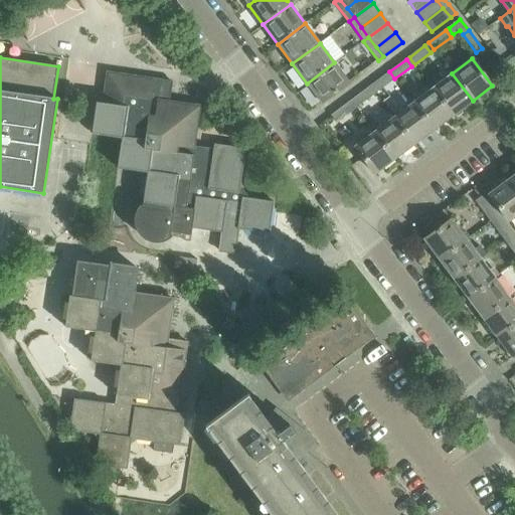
[(321,103),(349,82),(334,62),(307,83),(321,103)]
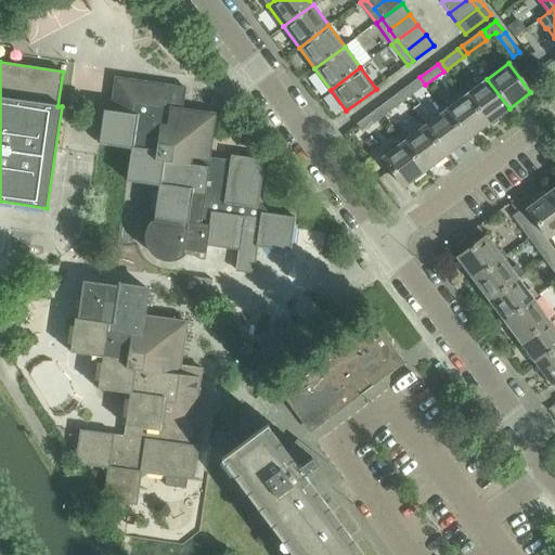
[(259,204),(265,162),(231,157),(230,164),(209,160),(216,116),(171,110),(175,88),(115,79),(111,111),(103,110),(99,144),(130,149),(126,181),(158,185),(153,221),(150,224),(147,229),(146,233),(146,239),(146,243),(149,247),(151,250),(153,254),(156,256),(160,258),(165,259),(169,259),(175,259),(179,257),(183,254),(184,249),(206,253),(207,246),(239,250),(236,270),(253,273),(256,247),(289,252),(294,219),(267,216),(259,204)]
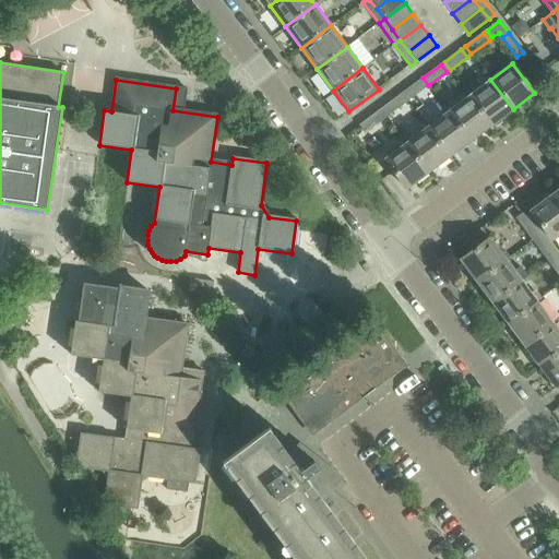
[(513,109),(490,80),(470,95),(491,125),(513,109)]
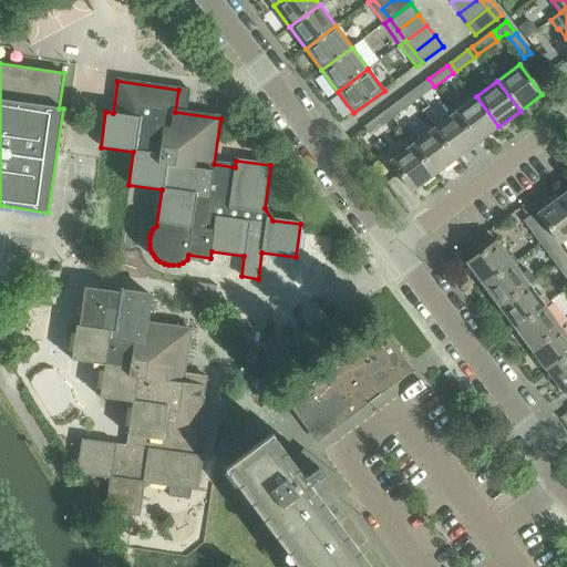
[(413,102),(431,89),(425,82),(408,94),(413,102)]
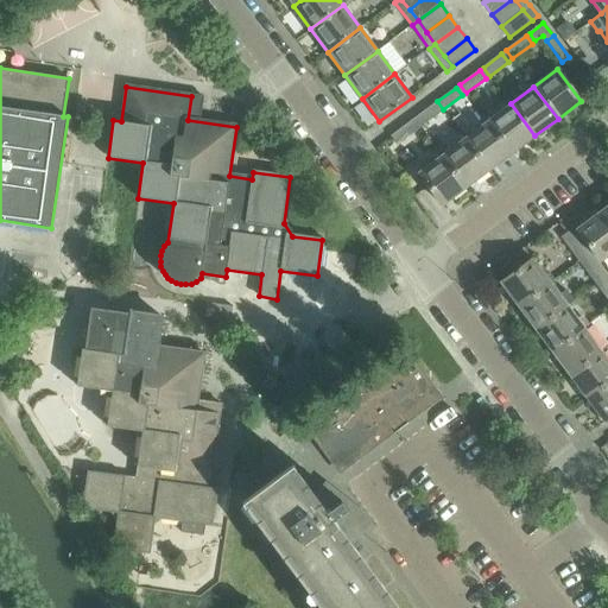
[(534,135),(511,103),(488,121),(512,153),(534,135)]
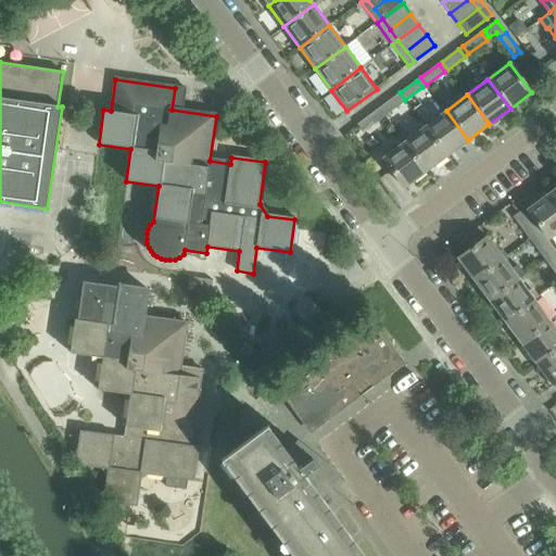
[(384,116),(401,103),(395,96),(378,109),(384,116)]
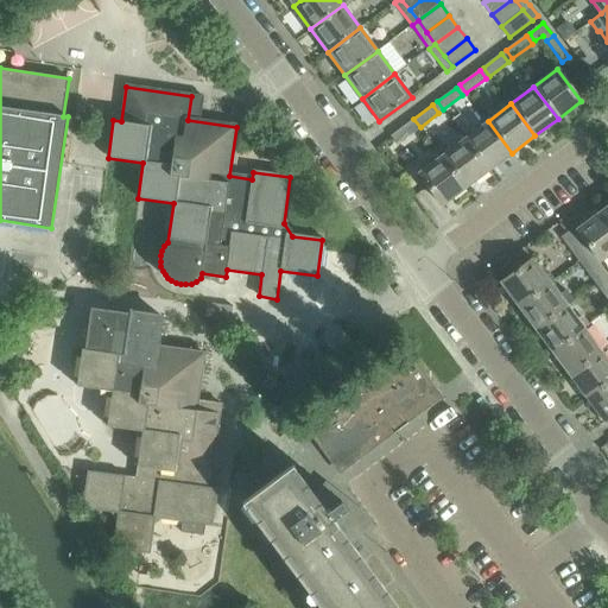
[(512,153),(488,121),(464,139),(488,170),(512,153)]
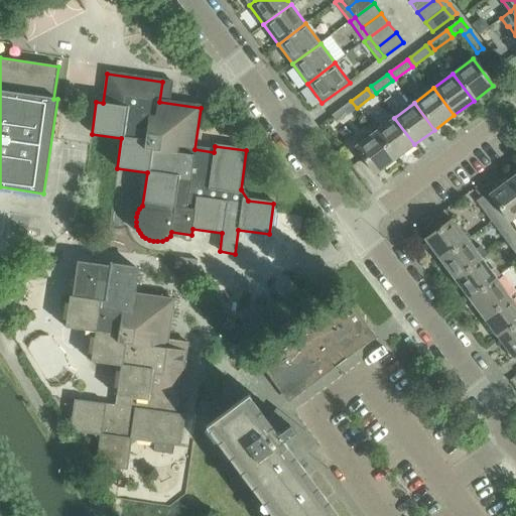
[(337,123),(353,111),(348,104),(332,116),(337,123)]
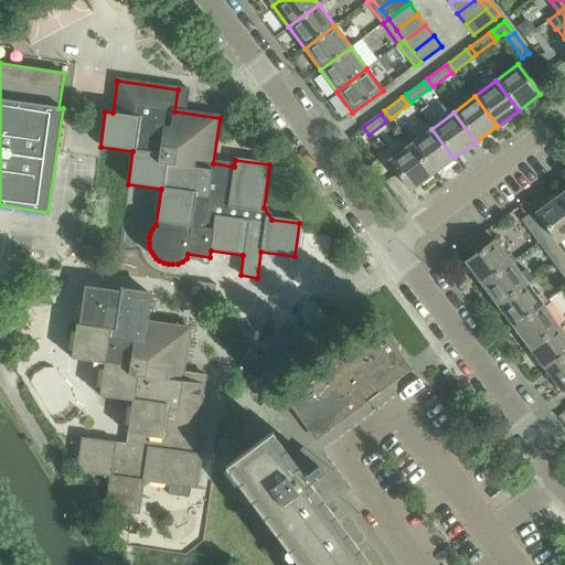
[(454,158),(432,129),(411,145),(433,174),(454,158)]
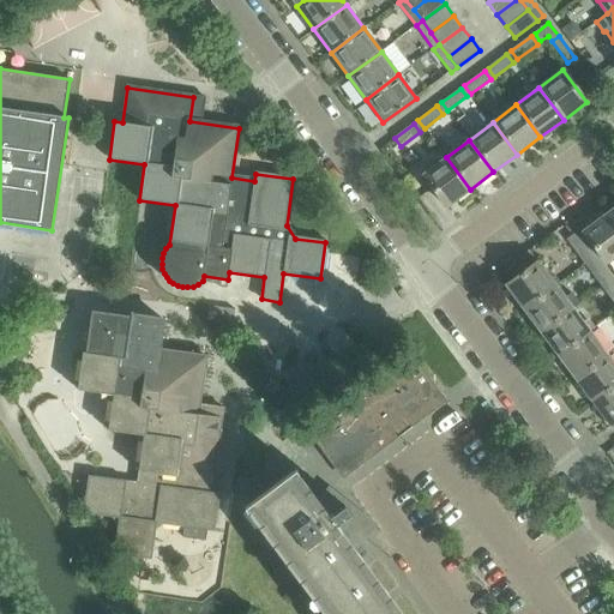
[(470,190),(446,157),(422,175),(446,208),(470,190)]
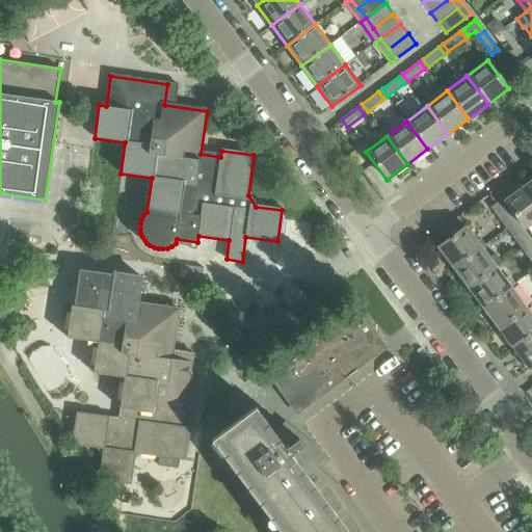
[(531,223),(531,193),(525,185),(505,200),(526,229),(531,223)]
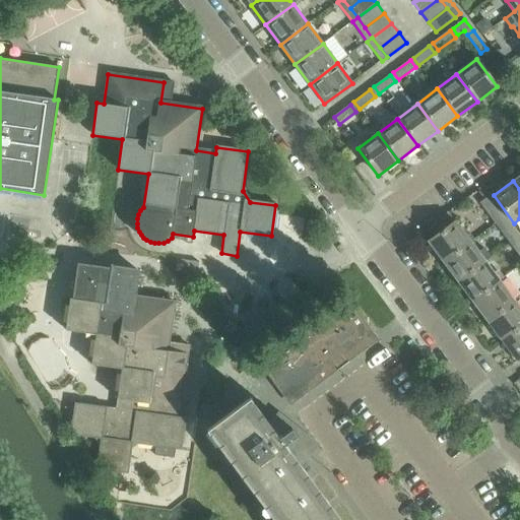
[(500,215),(486,198),(480,204),(493,220),(500,215)]
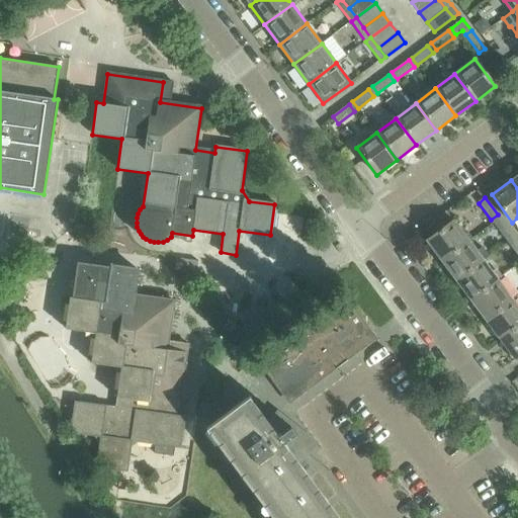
[(512,234),(500,218),(493,223),(505,239),(512,234)]
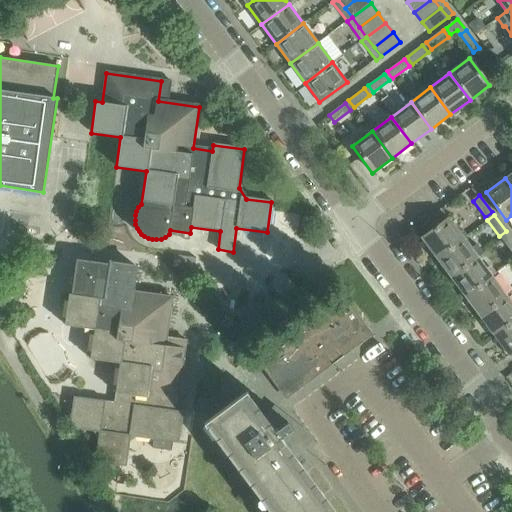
[(436,258),(463,238),(449,218),(421,239),(436,258)]
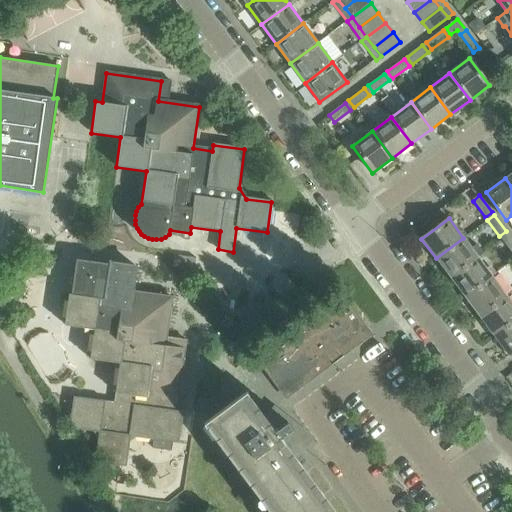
[(511,239),(509,234),(502,240),(511,253),(511,239)]
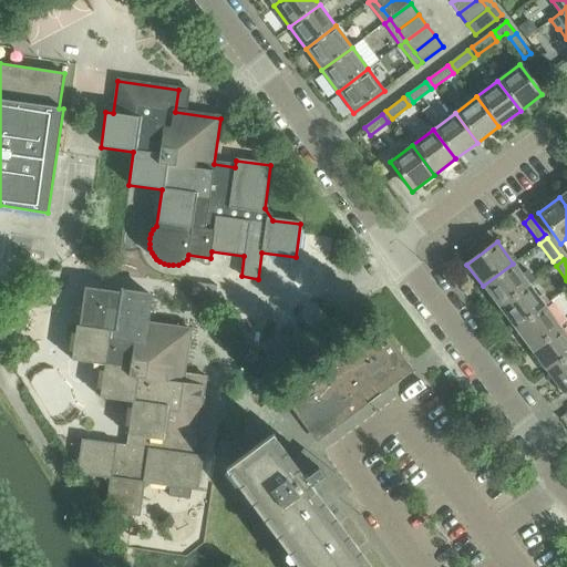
[(498,308),(529,285),(535,280),(528,272),(523,277),(513,264),(483,286),(498,308)]
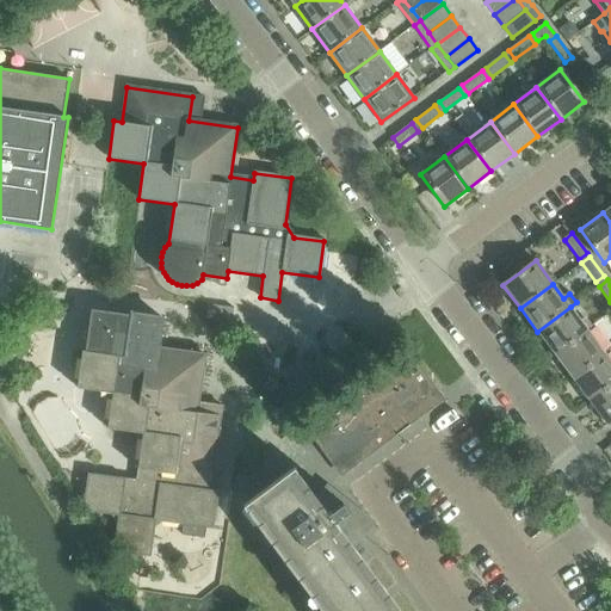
[(555,355),(587,331),(571,307),(537,332),(555,355)]
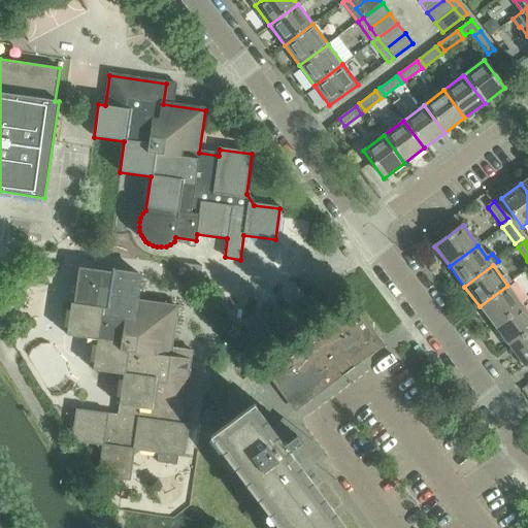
[(71,302),(66,335),(96,339),(92,372),(123,376),(118,416),(75,409),(71,442),(97,446),(101,453),(98,479),(130,483),(134,456),(140,452),(159,455),(157,464),(177,467),(178,457),(185,458),(191,410),(184,409),(192,351),(172,348),(178,306),(136,300),(140,274),(113,271),(113,268),(112,268),(111,275),(83,272),(77,303),(71,302)]
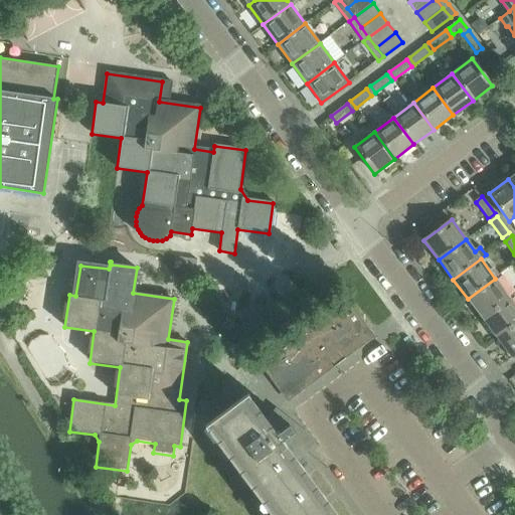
[(482,319),(510,298),(495,279),(468,299),(482,319)]
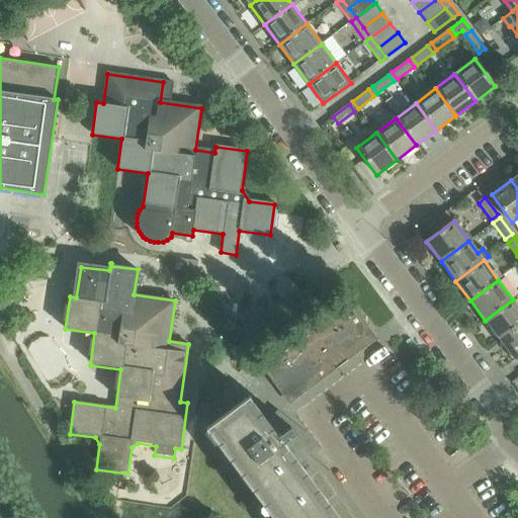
[(500,341),(517,327),(517,307),(513,299),(485,321),(500,341)]
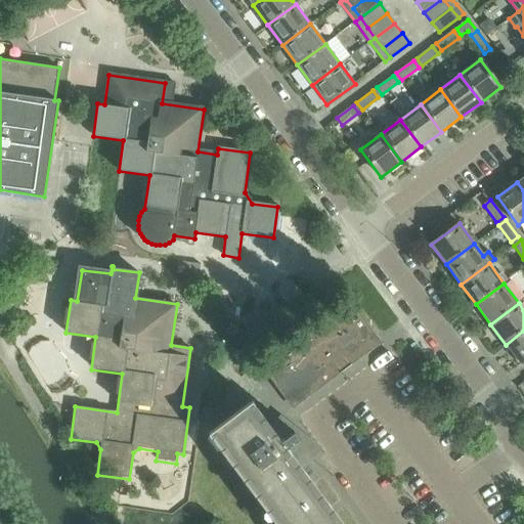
[(295,401),(378,338),(353,305),(310,338),(299,346),(270,367),(295,401)]
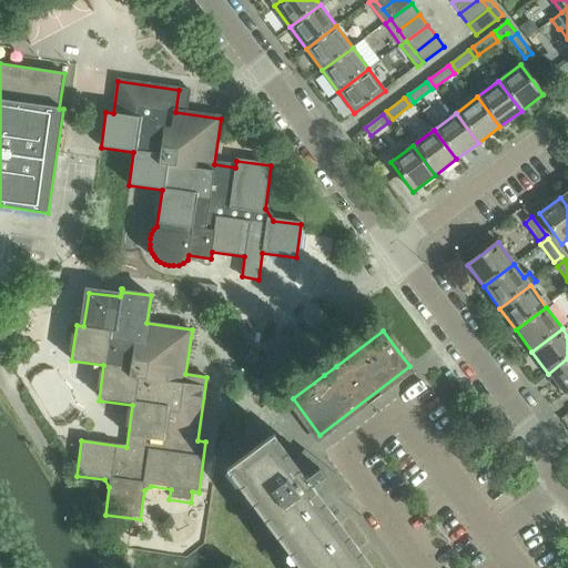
[(324,375),(336,366),(330,357),(318,366),(324,375)]
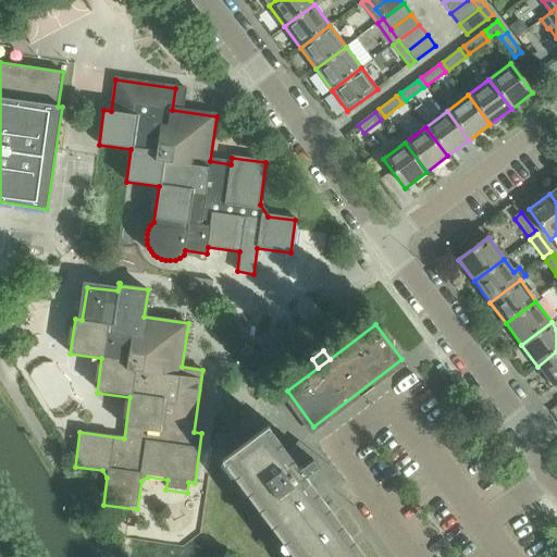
[(554,387),(556,384),(556,351),(537,367),(554,387)]
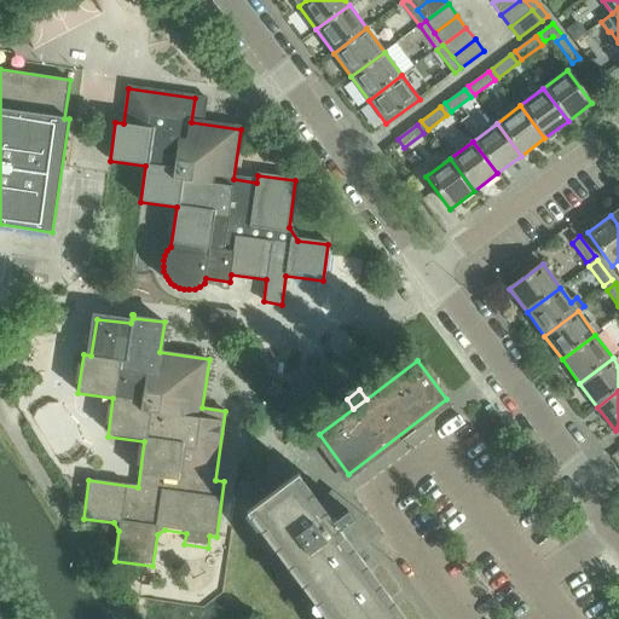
[(401,618),(351,550),(366,531),(353,519),(346,510),(343,513),(331,503),(324,513),(323,514),(295,478),(248,513),(276,549),(328,618),(401,618)]
